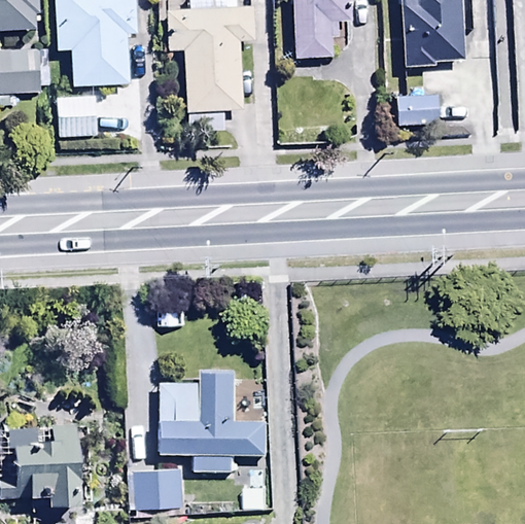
[(0,0),(0,29),(38,30),(38,0),(0,0)]
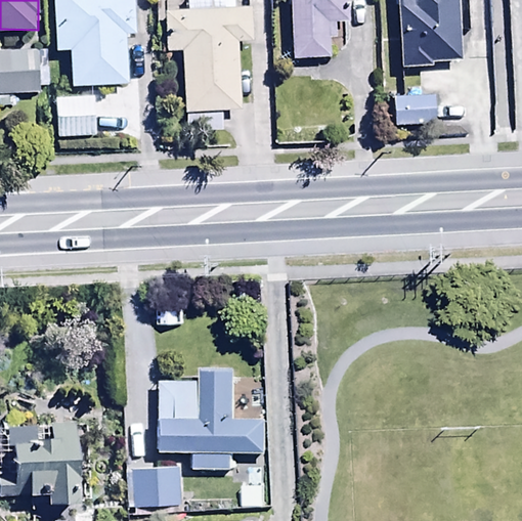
[(243,107),(241,44),(261,44),(259,7),(229,8),(228,0),(187,0),(188,7),(166,8),(168,50),(183,49),(187,132),(223,131),(222,109),(243,107)]
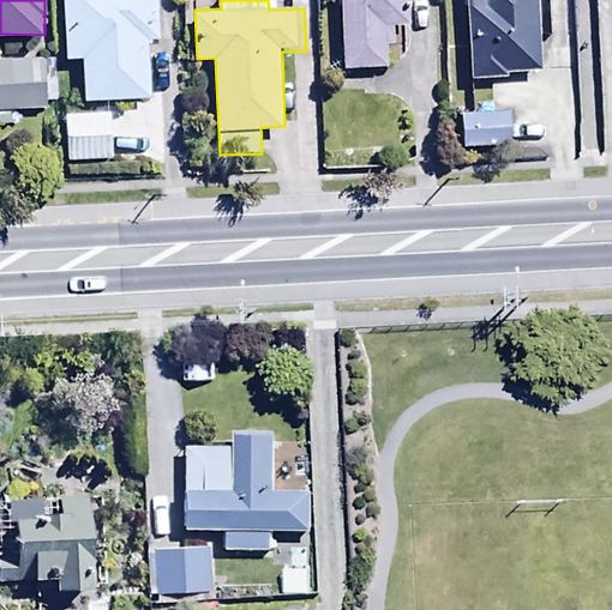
[(339,0),(342,67),(387,65),(385,46),(396,46),(395,24),(406,24),(405,0),(339,0)]
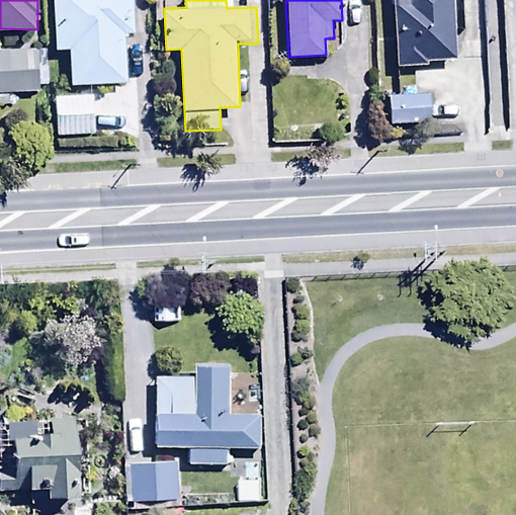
[(393,0),(395,68),(428,67),(428,60),(451,59),(448,0),(393,0)]
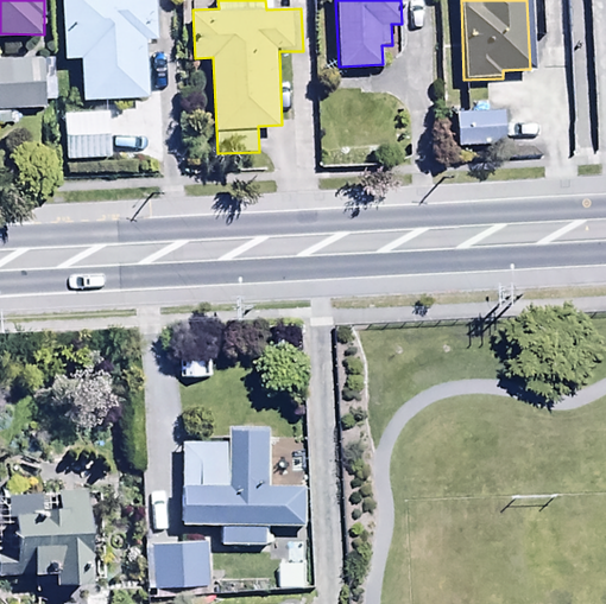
[(0,76),(49,78),(50,37),(0,35),(0,76)]
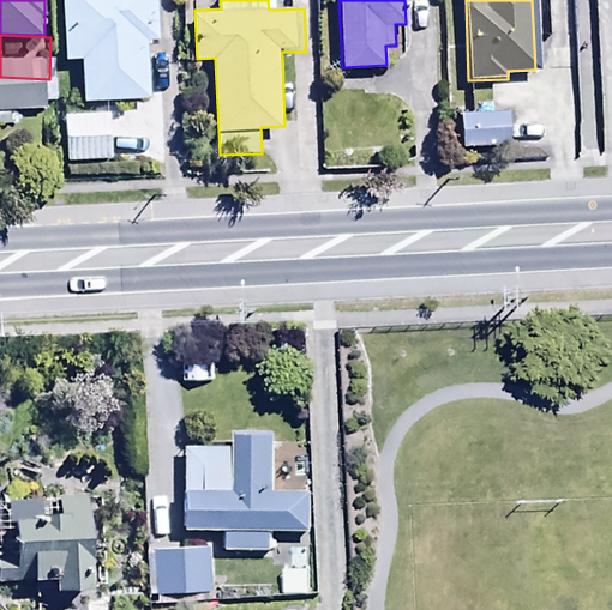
[(70,133),(120,130),(117,85),(66,88),(70,133)]
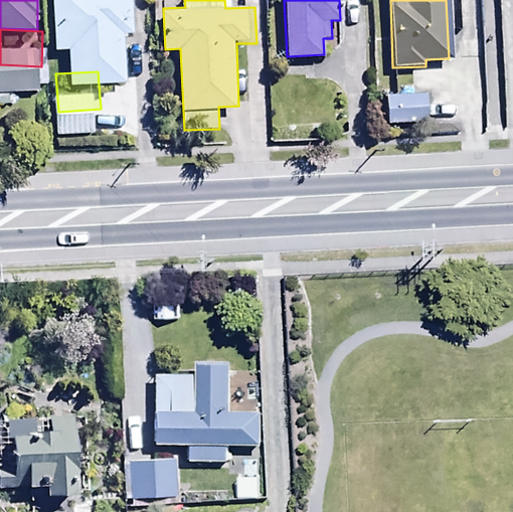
[(389,102),(425,102),(426,72),(389,72),(389,102)]
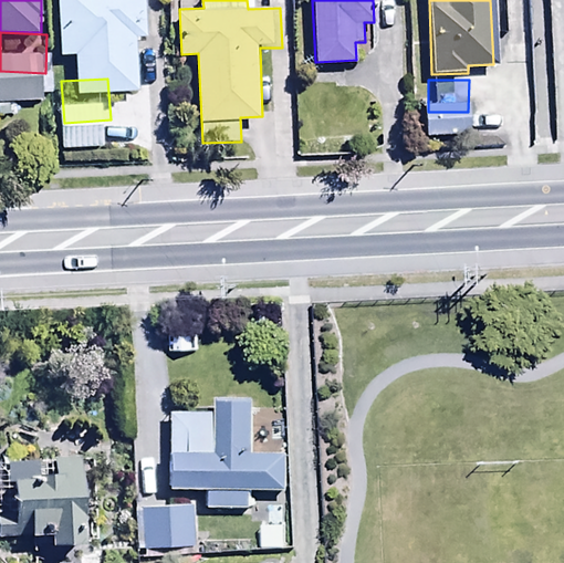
[(218,412),(170,412),(169,490),(207,490),(207,508),(252,509),(252,489),(291,490),(291,455),(254,455),(256,396),(218,396),(218,412)]
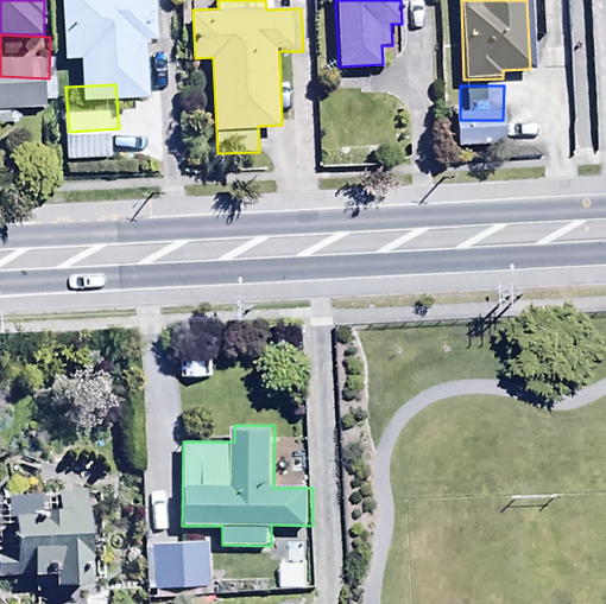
[(57,580),(93,579),(90,489),(56,490),(57,512),(12,513),(13,544),(0,542),(0,574),(57,573),(57,580)]
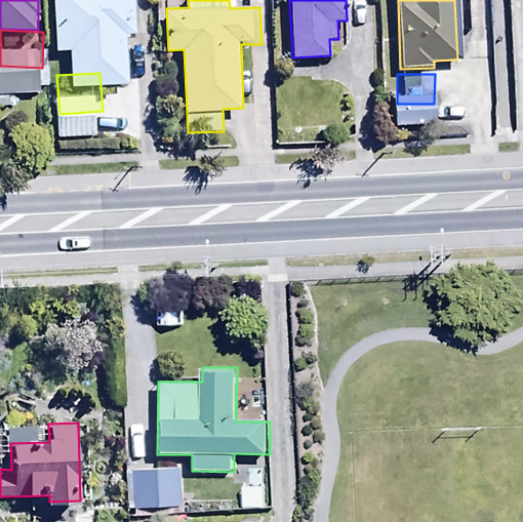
[(178,467),(129,467),(129,509),(178,508),(178,467)]
